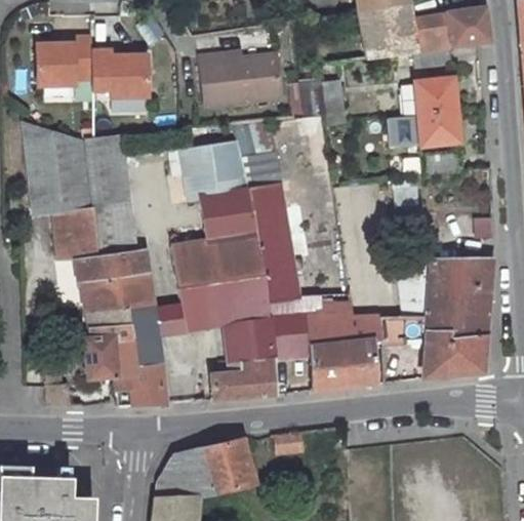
[(357,0),(360,9),(406,1),(406,0),(357,0)]
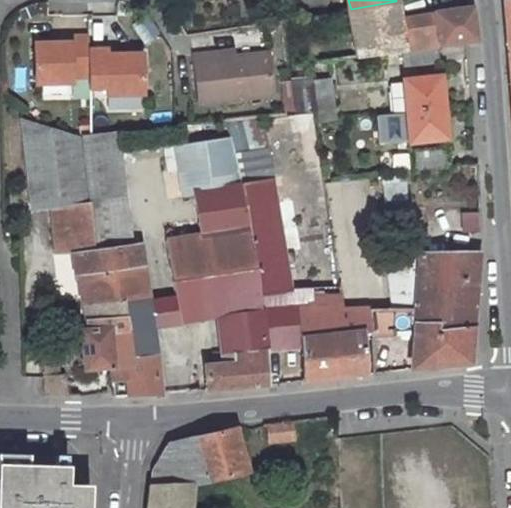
[(396,1),(351,9),(360,55),(399,49),(406,49),(399,17),(396,1)]
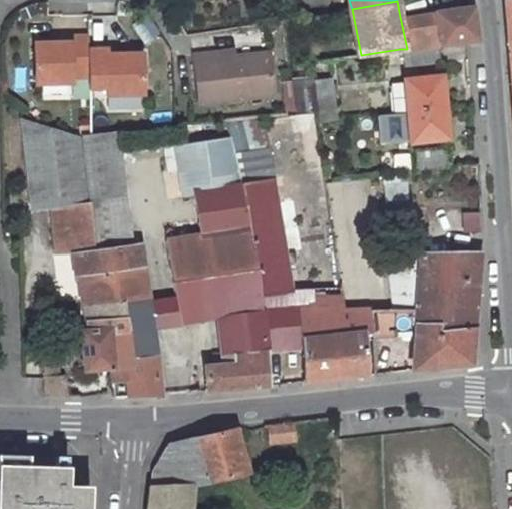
[(472,7),(436,12),(441,44),(477,39),(472,7)]
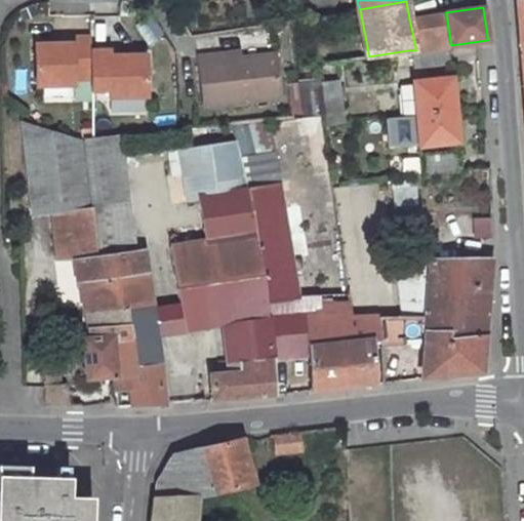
[(360,9),(321,15),(330,62),(369,56),(360,9)]
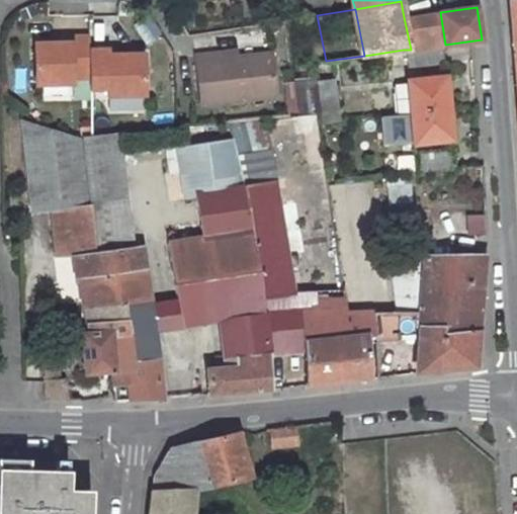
[(440,12),(404,17),(411,50),(443,45),(445,45),(440,12)]
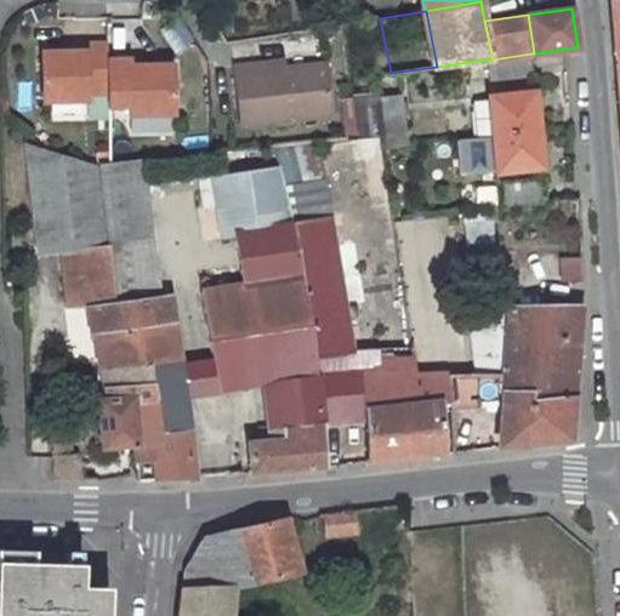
[(86,52),(63,53),(43,55),(45,103),(89,101),(89,93),(111,92),(108,58),(108,45),(85,46),(86,52)]
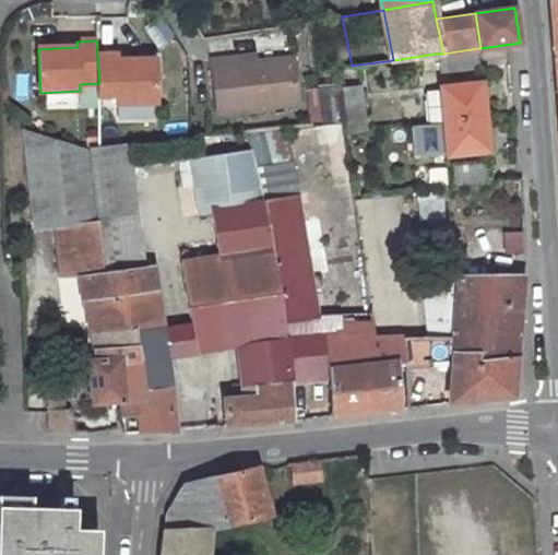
[(443,54),(436,54),(438,73),(481,68),(478,48),(443,54)]
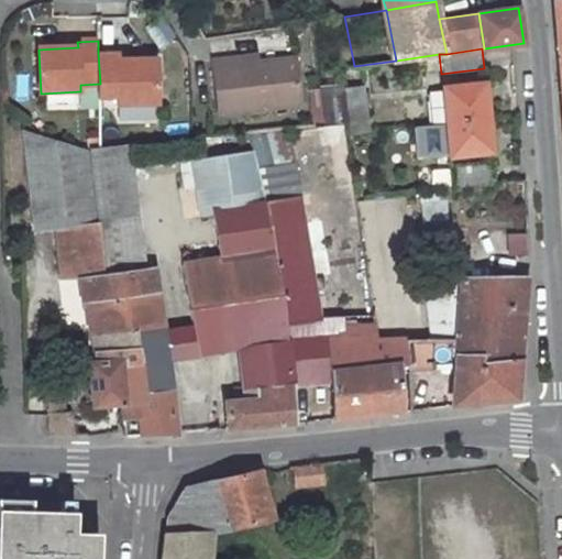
[(120,103),(160,101),(157,56),(140,57),(119,58),(119,53),(98,53),(100,84),(100,97),(119,97),(120,103)]
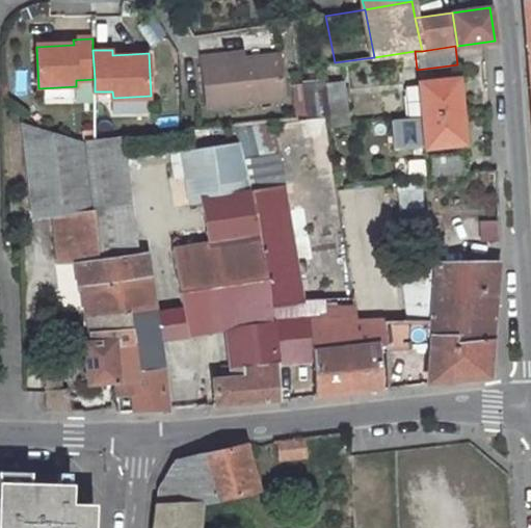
[(223,59),(247,56),(246,51),(222,53),(223,59)]
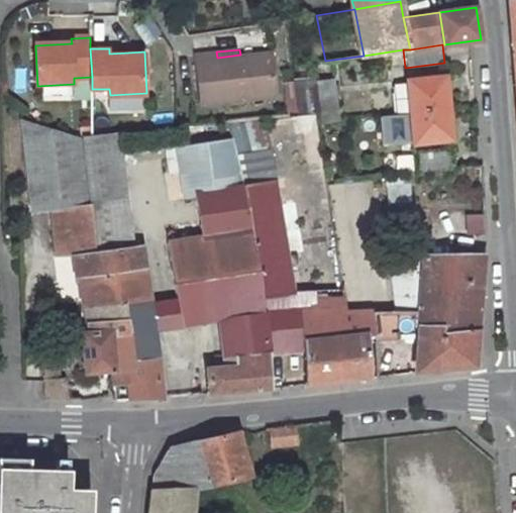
[(205,102),(280,92),(275,52),(240,55),(217,58),(216,52),(198,54),(205,102)]
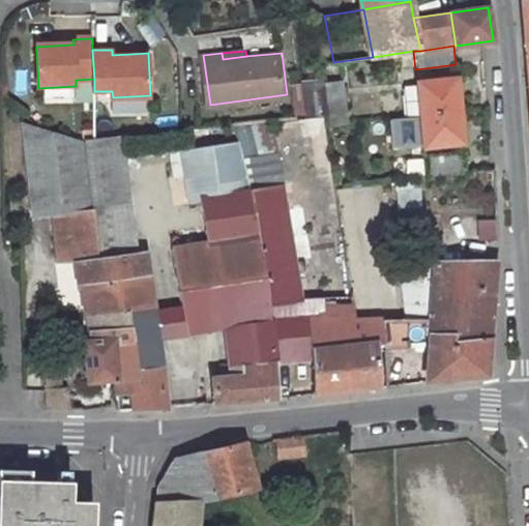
[(457,77),(418,80),(420,111),(459,109),(457,77)]
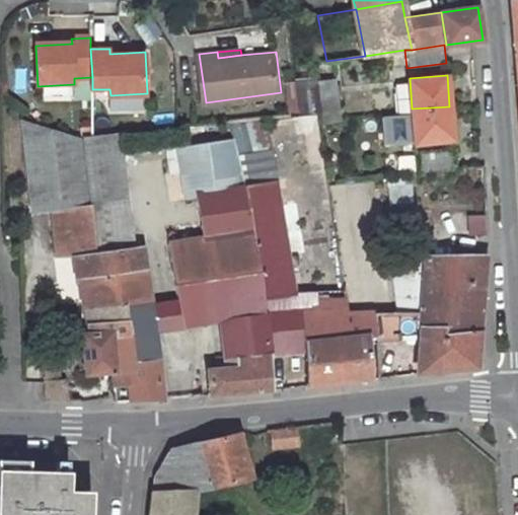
[(298,79),(303,113),(320,111),(318,90),(317,81),(316,77),(298,79)]
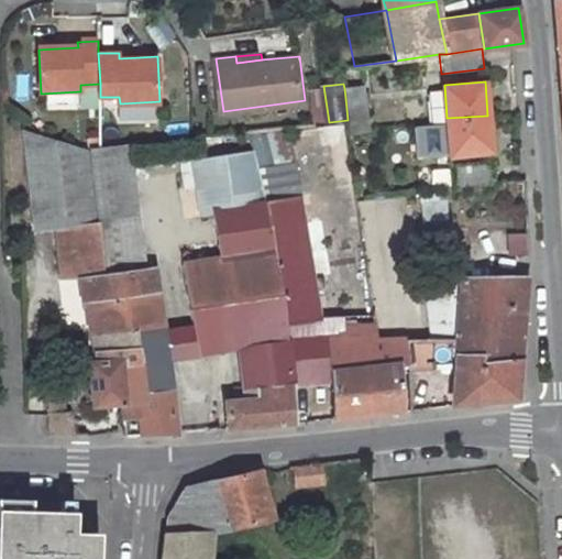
[(364,86),(344,88),(345,98),(365,96),(364,86)]
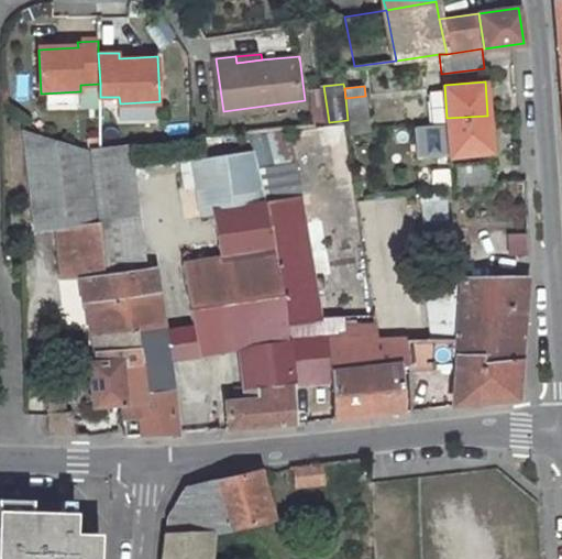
[(487,116),(447,118),(450,153),(491,151),(487,116)]
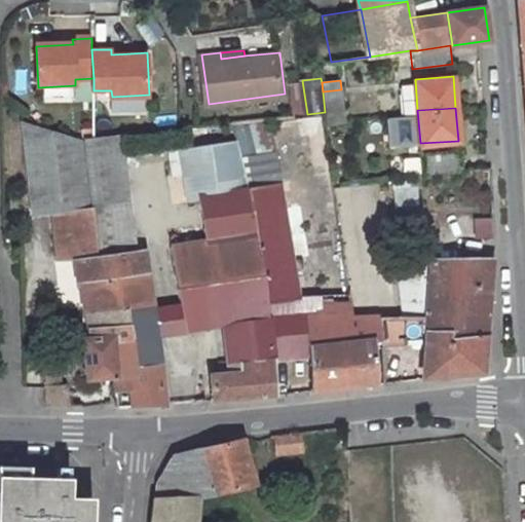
[(411,142),(411,116),(391,116),(391,142),(411,142)]
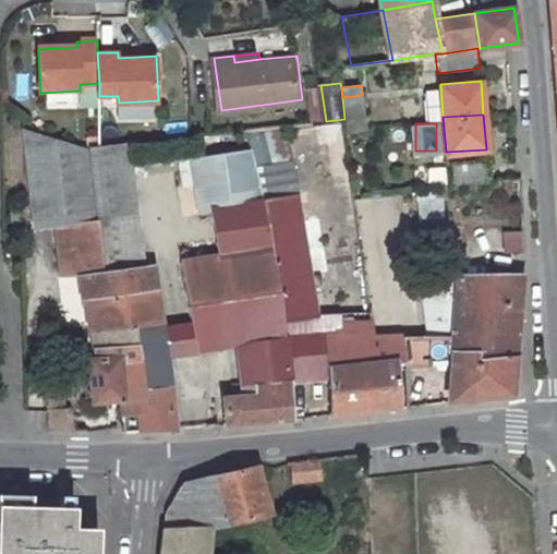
[(250,147),(264,197),(298,193),(287,125),(245,130),(250,147)]
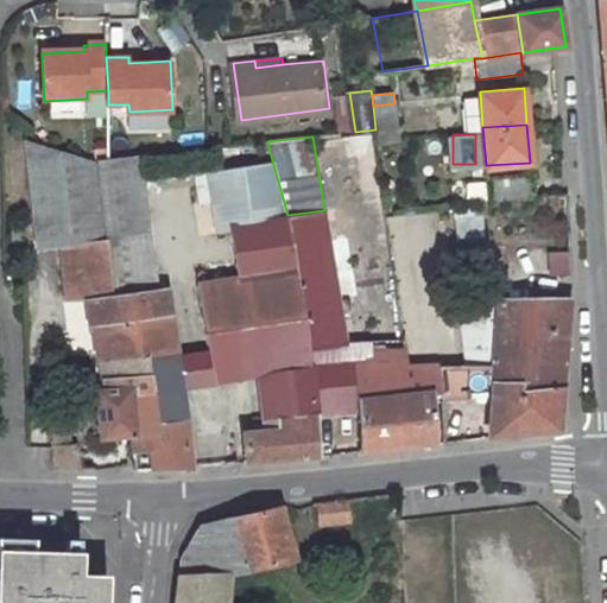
[(62,249),(62,245),(106,239),(105,224),(96,160),(48,152),(30,148),(39,252),(62,249)]
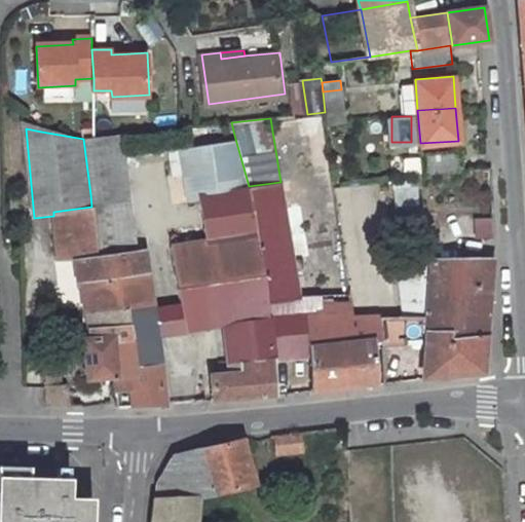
[(132,251),(118,135),(83,139),(90,194),(91,207),(98,255),(132,251)]
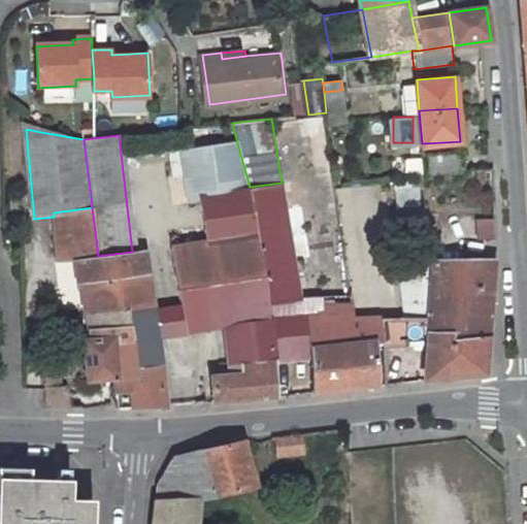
[(236,139),(185,146),(192,198),(204,196),(203,194),(250,187),(236,139)]
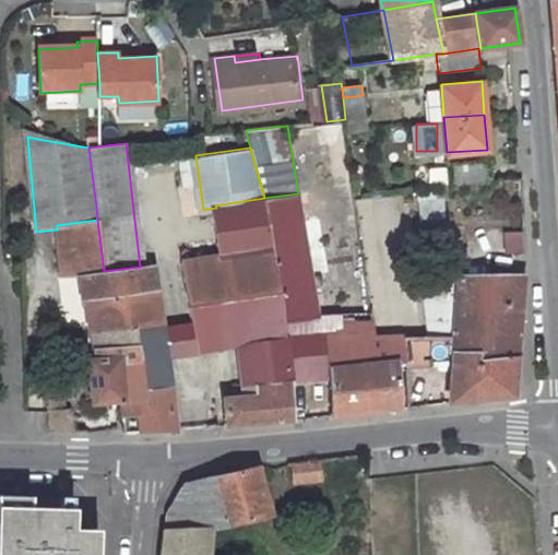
[(486,163),(448,166),(450,186),(488,180),(486,163)]
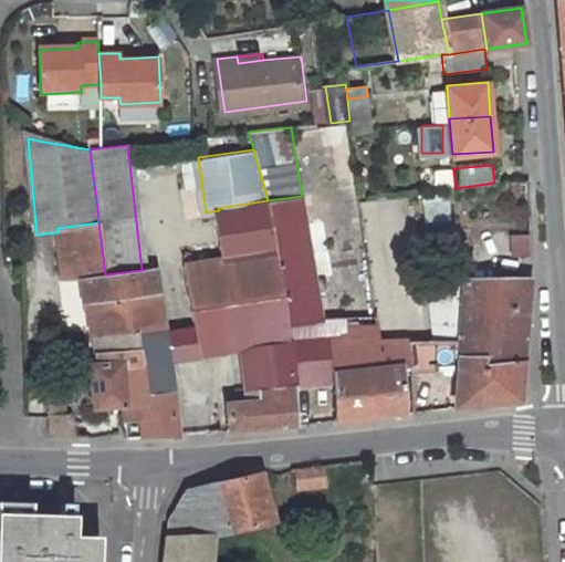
[(424,196),(425,220),(454,218),(453,194),(424,196)]
